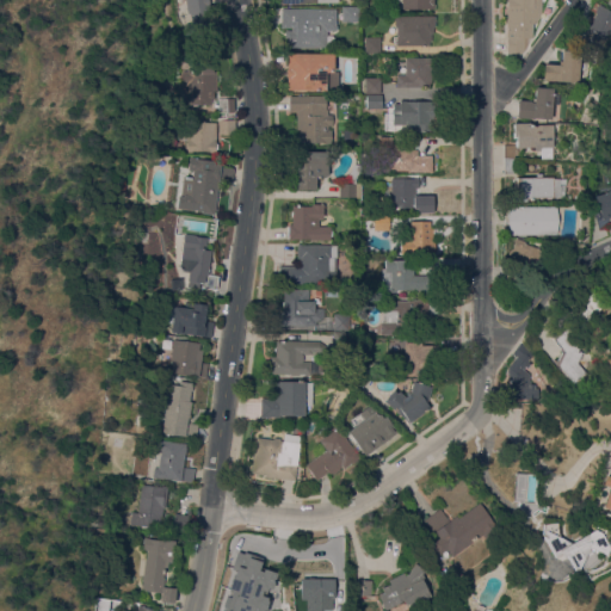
[(215,0),(209,1),(210,6),(208,6),(210,19),(191,22),(190,14),(187,14),(185,0),(215,0)]
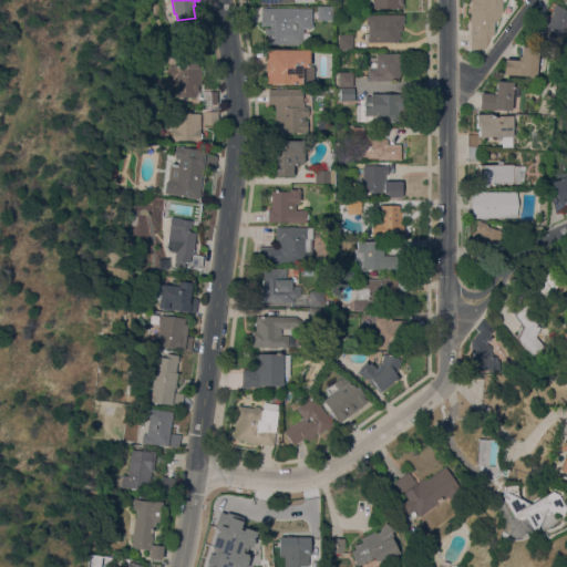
[(498,0),(498,21),(491,21),(490,34),(486,34),(486,50),(470,49),(471,33),(478,33),(478,30),(470,30),(470,0),(498,0)]
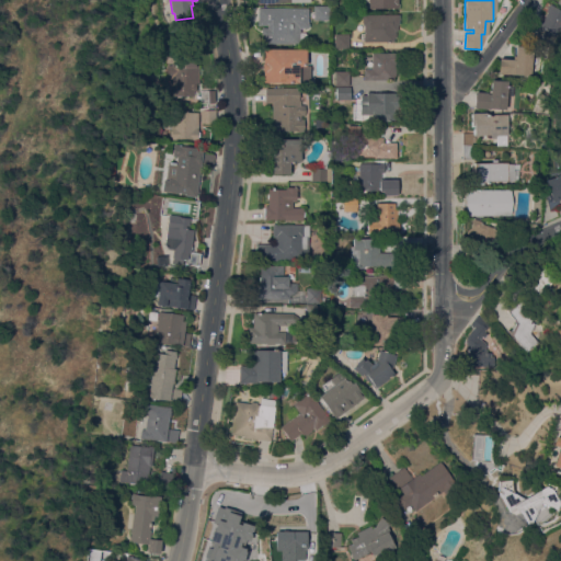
[(541,23),(540,22),(551,4),(560,10),(560,25),(551,42),(538,41),(533,37),(541,23)]
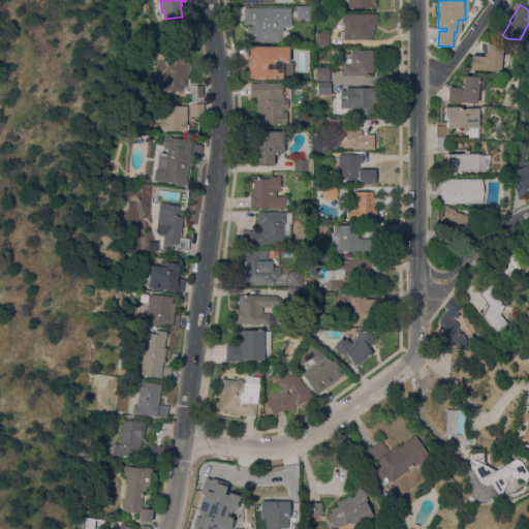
[(310,6),(310,19),(296,19),(296,6),(310,6)]
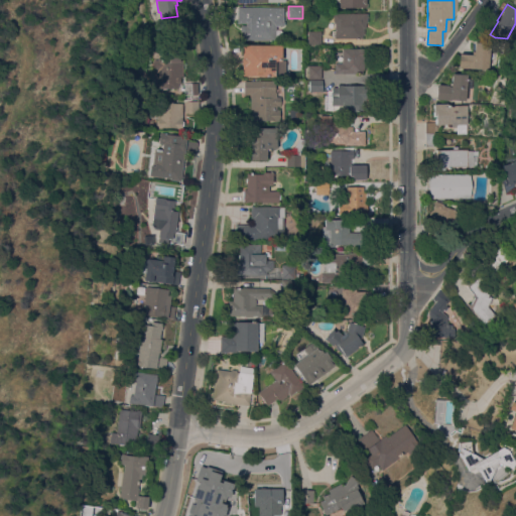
[(283,7),(283,21),(284,21),(284,25),(276,25),(275,40),(243,39),(243,31),(241,31),(241,25),(245,25),(245,22),(237,22),(237,7),(283,7)]
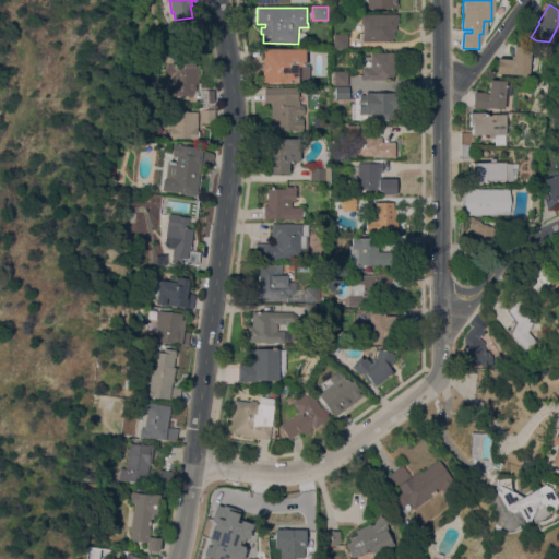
[(395,31),(393,30),(393,37),(392,42),(363,42),(361,39),(363,36),(363,24),(361,24),(361,23),(360,22),(360,16),(361,16),(361,14),(397,14),(397,24),(396,24),(395,31)]
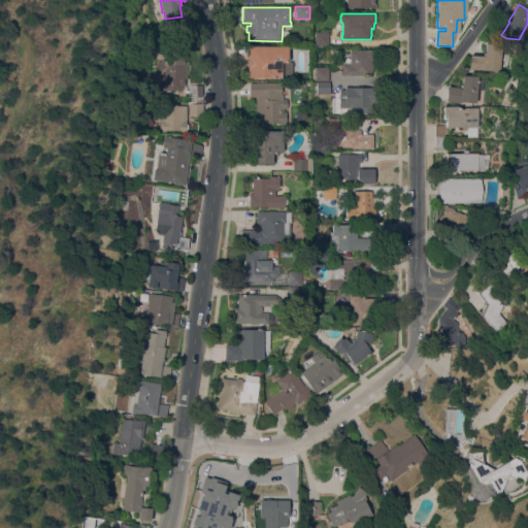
[(172,19),(173,21),(176,21),(177,28),(160,31),(159,21),(172,19)]
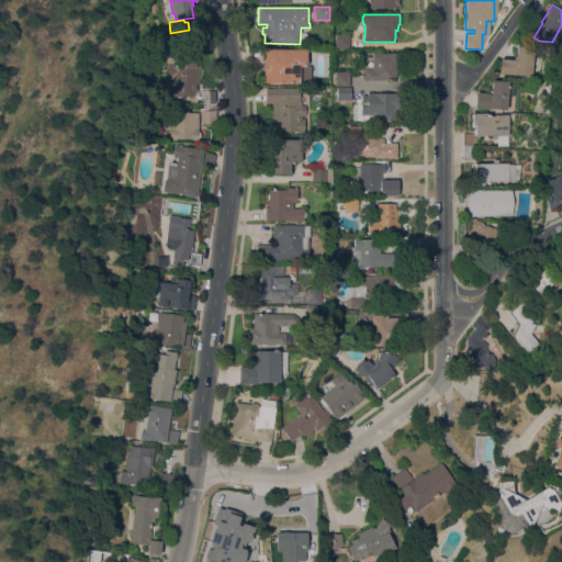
[(349,47),(335,47),(336,33),(349,34),(349,47)]
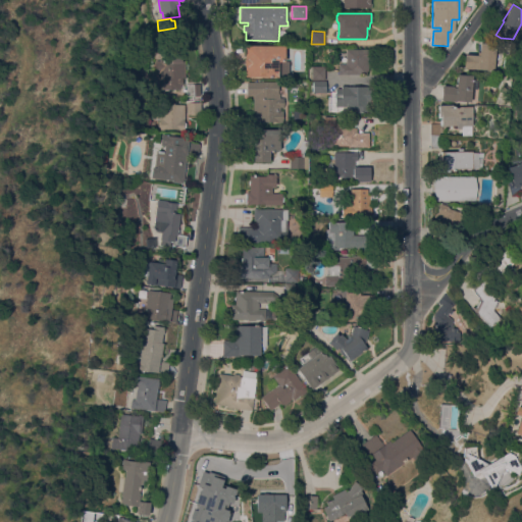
[(465,54),(479,55),(480,41),(496,43),(493,70),(463,67),(465,54)]
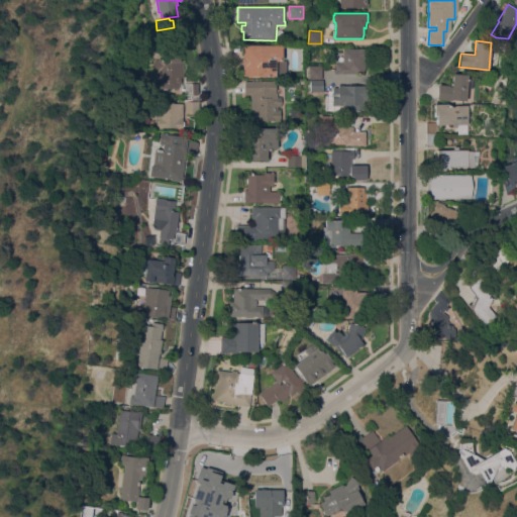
[(276,76),(242,76),(242,55),(240,55),(240,49),(242,49),(242,44),(287,45),(287,59),(282,59),(282,74),(276,74),(276,76)]
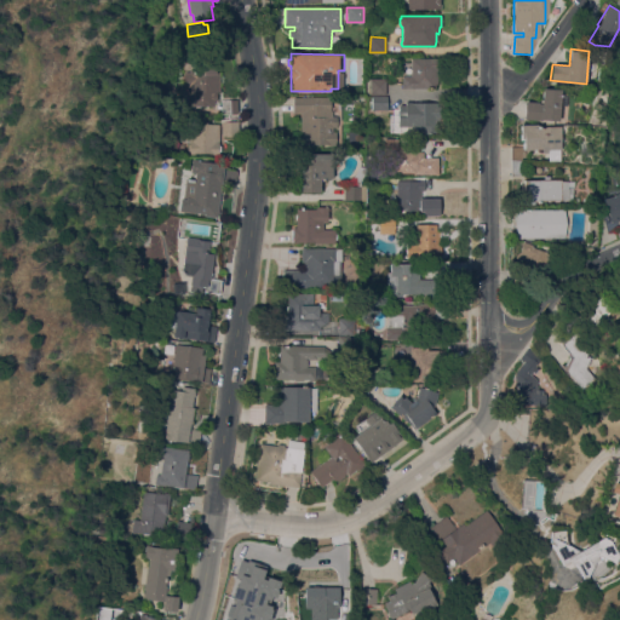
[(219,92),(217,92),(217,99),(214,99),(214,105),(191,107),(190,84),(184,84),(184,72),(191,72),(191,73),(195,73),(194,59),(216,58),(216,72),(219,72),(219,92)]
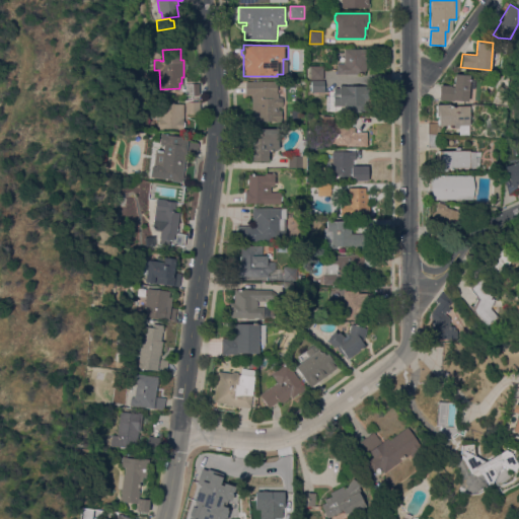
[(366,49),(366,70),(364,70),(364,74),(337,73),(337,63),(344,63),(345,49),(366,49)]
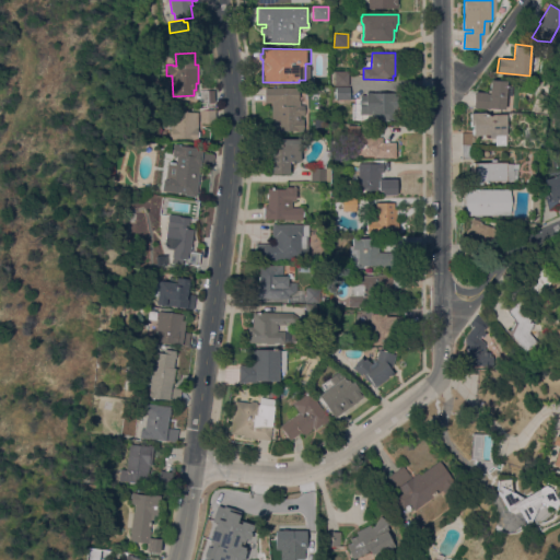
[(348,84),(334,84),(334,71),(349,71),(348,84)]
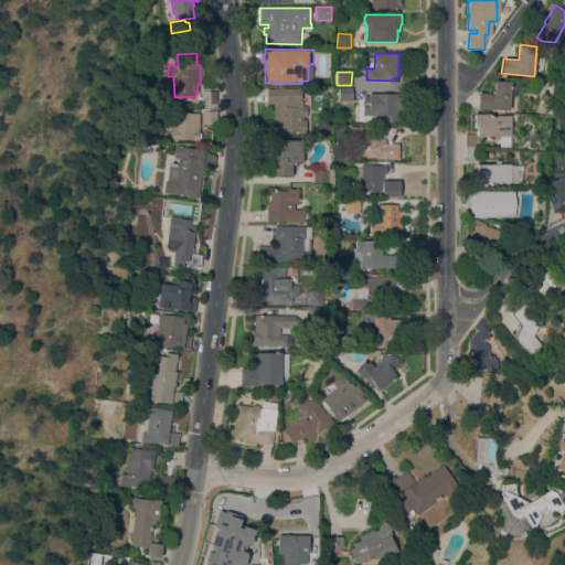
[(510,109),(478,108),(479,92),(491,93),(491,94),(493,94),(494,80),(511,81),(511,83),(518,83),(518,95),(511,95),(510,109)]
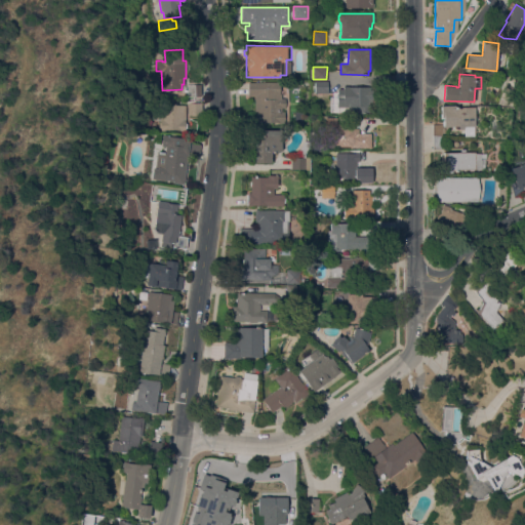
[(328,81),(328,92),(315,92),(315,81),(328,81)]
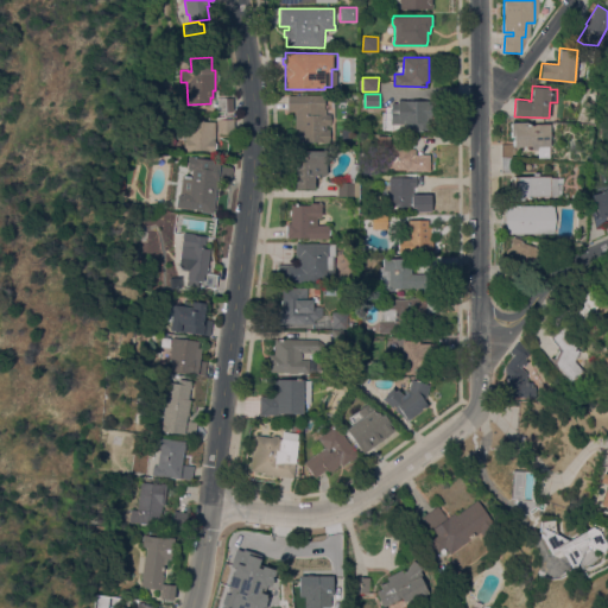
[(324,95),(324,108),(327,108),(327,114),(330,114),(330,124),(327,124),(327,128),(330,128),(330,143),(295,141),(295,111),(287,111),(287,95),(324,95)]
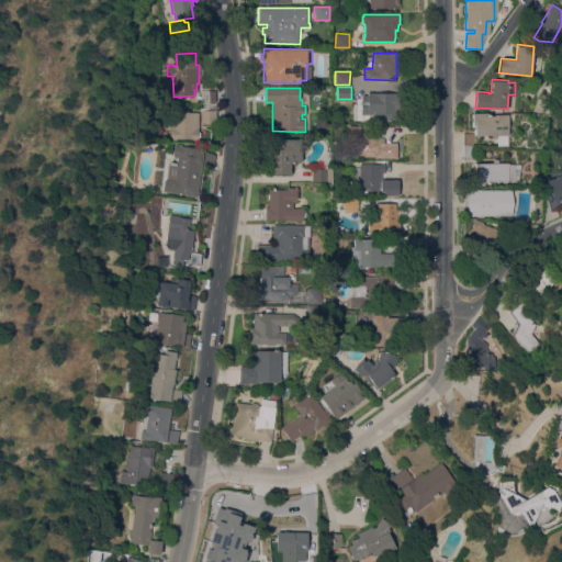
[(214,90),(215,102),(201,103),(201,91),(214,90)]
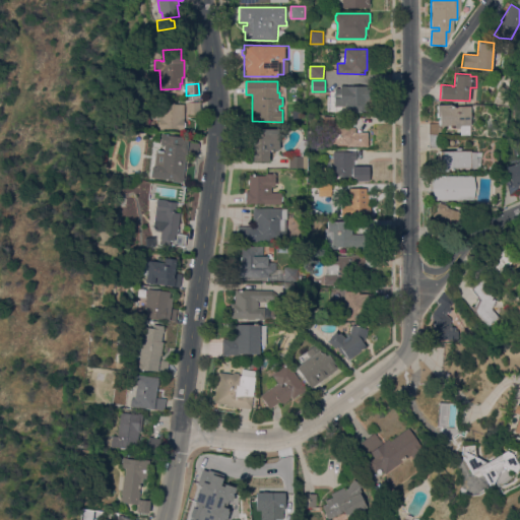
[(339,85),(349,85),(349,83),(358,83),(358,85),(366,85),(366,89),(370,89),(370,101),(367,101),(366,112),(326,111),(327,96),(334,96),(334,88),(339,88),(339,85)]
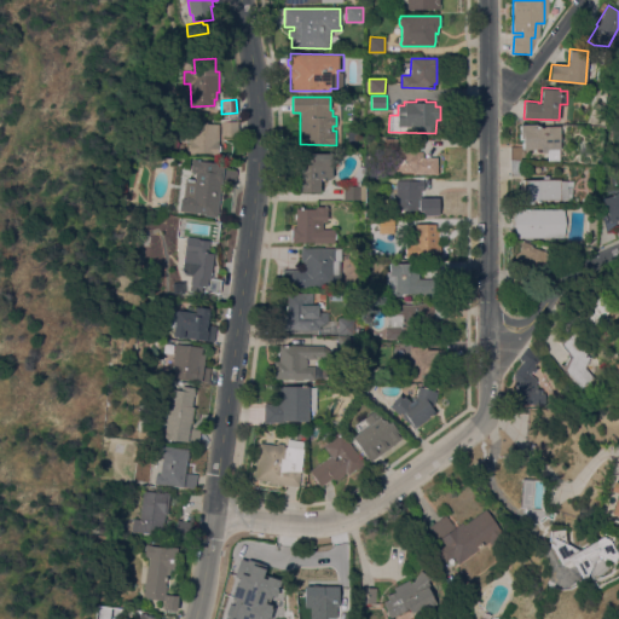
[(238,136),(224,136),(223,121),(237,121),(238,136)]
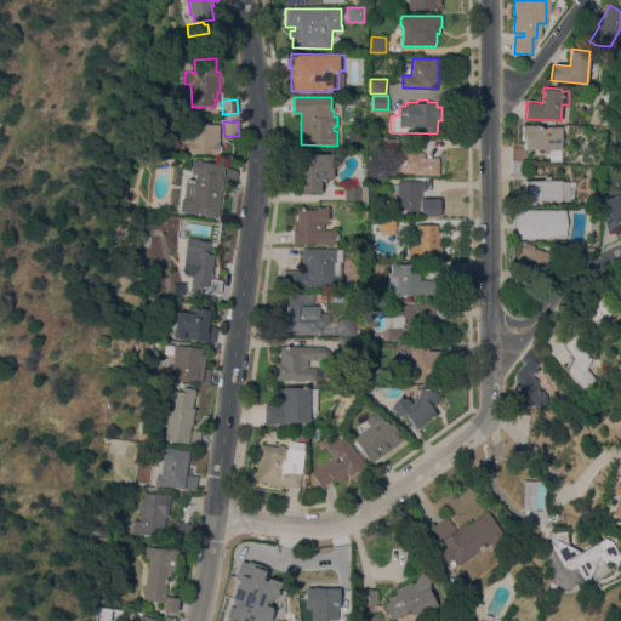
[(221,125),(220,144),(221,146),(221,151),(220,152),(220,155),(191,154),(191,151),(188,151),(189,131),(187,131),(187,123),(195,123),(195,124),(221,125)]
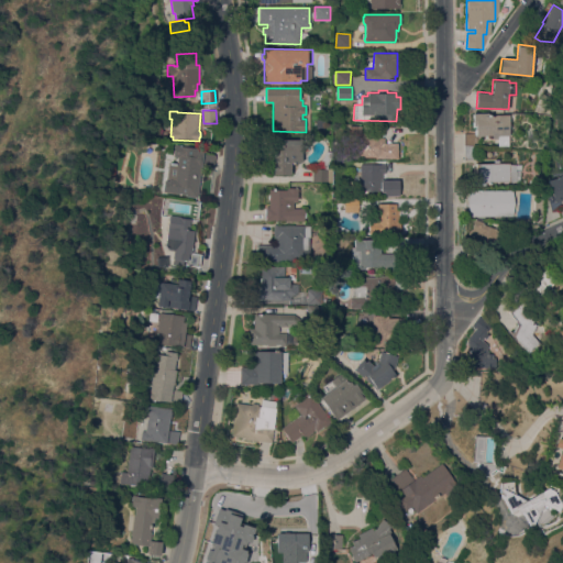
[(465,145),(465,133),(474,133),(474,129),(476,129),(476,127),(471,127),(471,121),(473,121),(474,118),(471,117),(472,113),(473,114),(473,113),(488,113),(488,114),(509,114),(509,135),(508,135),(509,145),(498,146),(498,138),(493,139),(493,135),(482,135),(482,136),(477,136),(477,146),(476,159),(465,158),(465,145)]
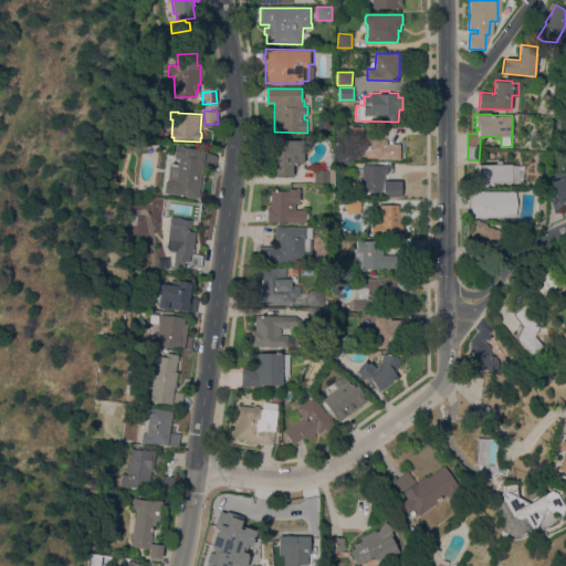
[(400,144),(400,159),(378,158),(378,157),(363,157),(363,159),(350,159),(350,126),(363,126),(363,133),(377,133),(377,138),(387,138),(387,144),(400,144)]
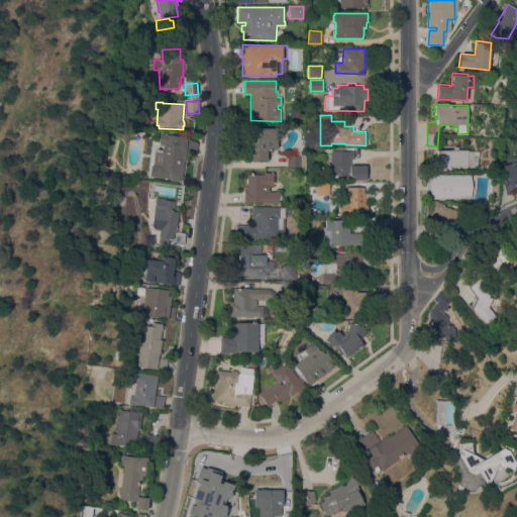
[(267,160),(251,160),(251,136),(255,136),(255,127),(278,128),(277,149),(268,148),(267,160)]
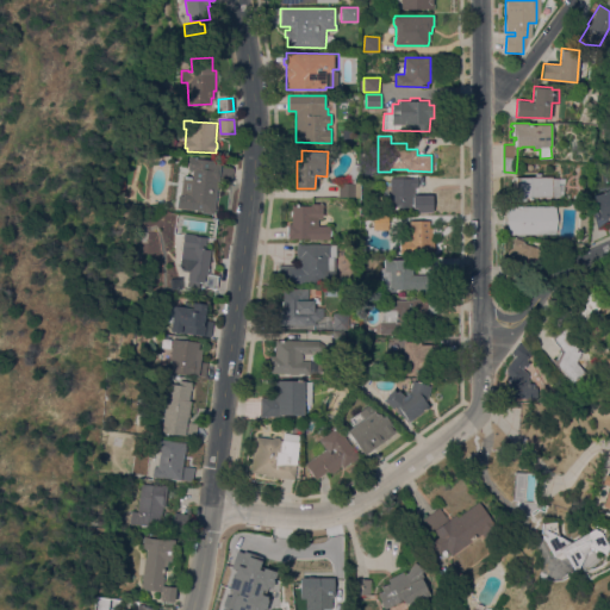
[(201,212),(201,210),(176,207),(179,195),(180,195),(182,178),(192,179),(193,169),(188,169),(190,156),(197,157),(197,159),(213,160),(213,163),(221,165),(221,166),(232,167),(231,181),(219,180),(218,181),(217,180),(213,215),(201,212)]
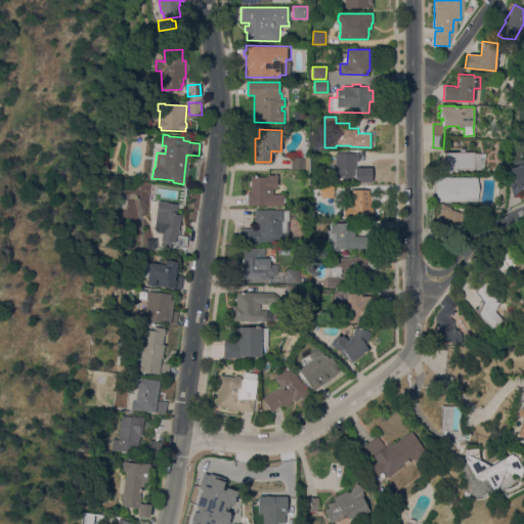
[(460,151),(459,148),(465,148),(465,151),(474,151),(474,153),(485,153),(484,160),(484,168),(443,169),(443,151),(460,151)]
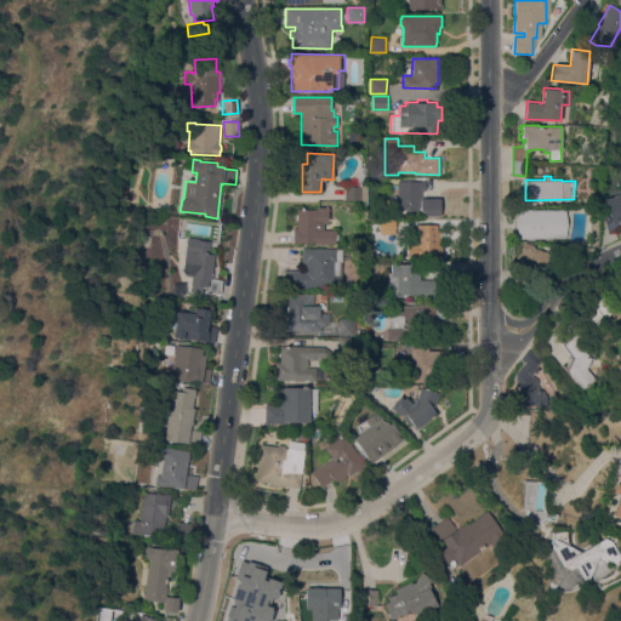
[(397,181),(421,181),(426,180),(426,191),(422,191),(422,199),(440,199),(440,216),(425,216),(425,211),(421,211),(421,210),(397,210),(397,181)]
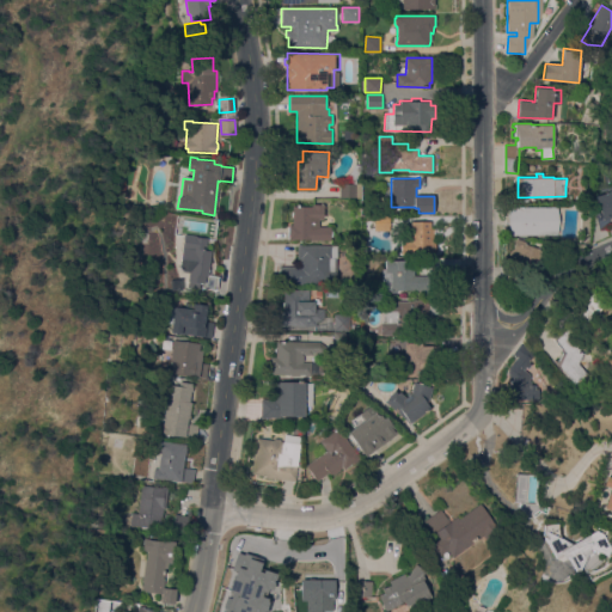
[(341,183),(356,184),(356,197),(340,196),(341,183)]
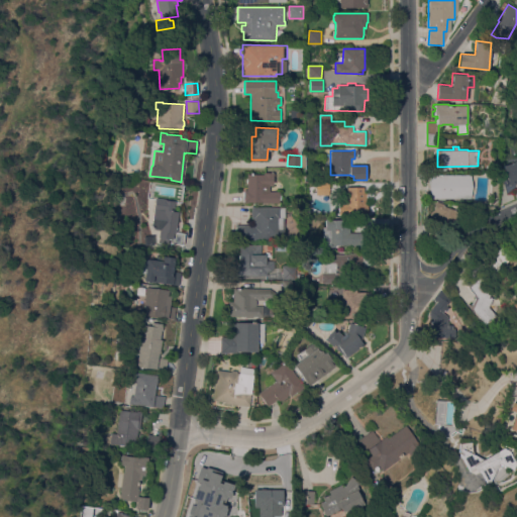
[(516,161),(516,184),(516,185),(516,190),(506,193),(502,178),(507,177),(503,166),(516,161)]
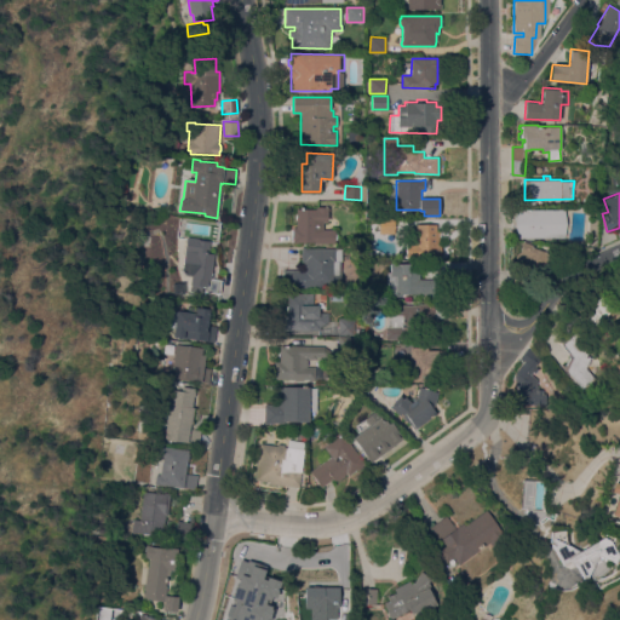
[(334,229),(334,242),(292,242),(292,228),(297,228),(297,208),(316,208),(316,207),(328,207),(328,208),(327,208),(327,222),(323,222),(323,229),(334,229)]
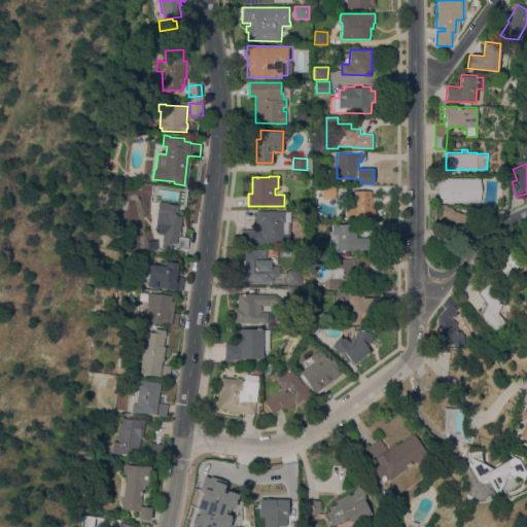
[(438,202),(438,200),(435,200),(435,181),(438,181),(438,178),(480,178),(480,202),(438,202)]
